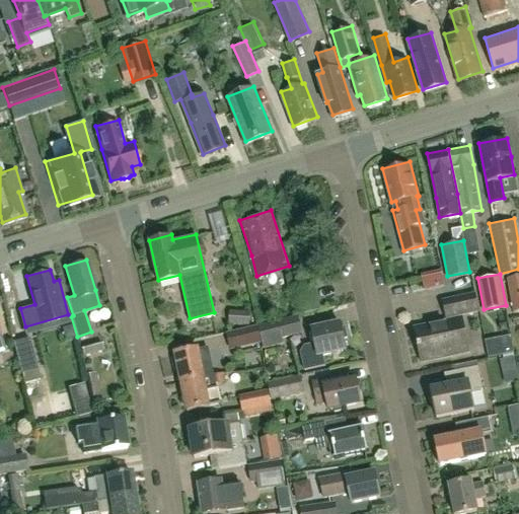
[(518,308),(518,274),(507,277),(514,310),(518,308)]
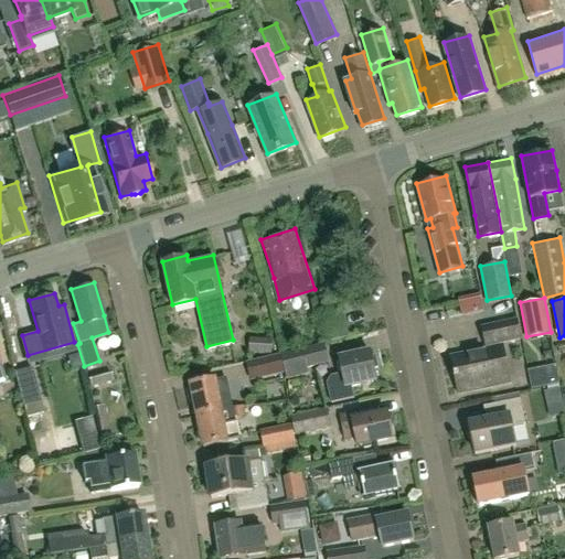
[(482,324),(486,342),(520,334),(516,318),(482,324)]
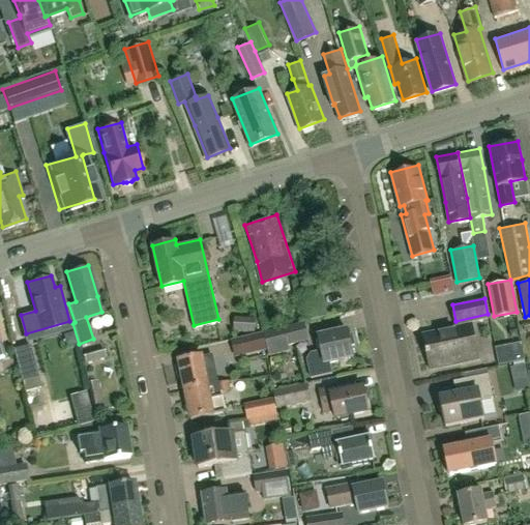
[(308,339),(304,321),(264,330),(269,353),(289,348),(288,343),(308,339)]
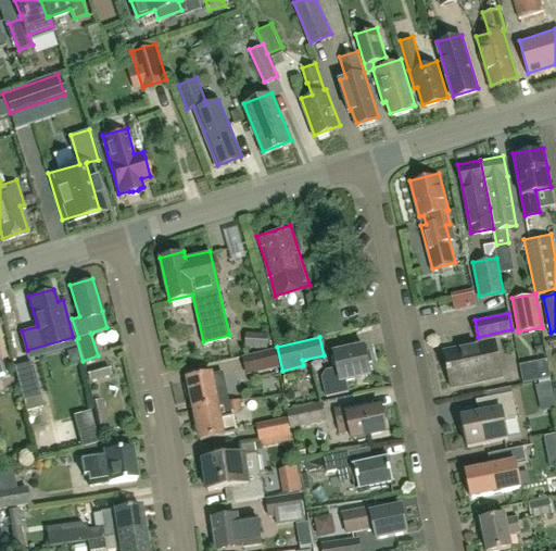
[(446,366),(450,384),(502,373),(494,339),(444,349),(447,366),(446,366)]
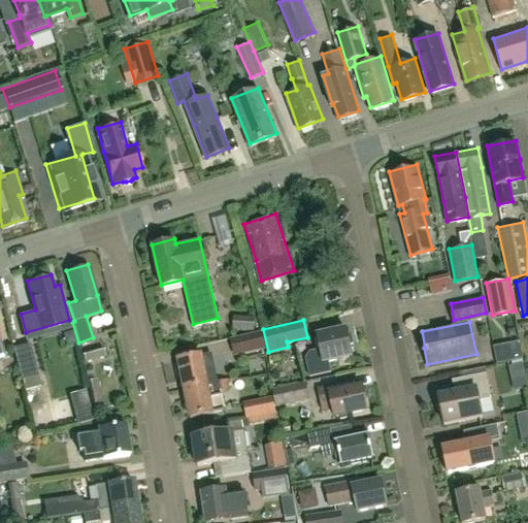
[(347,330),(345,326),(318,333),(321,347),(309,349),(304,356),(309,373),(330,369),(328,358),(352,353),(349,340),(353,339),(351,330),(347,330)]
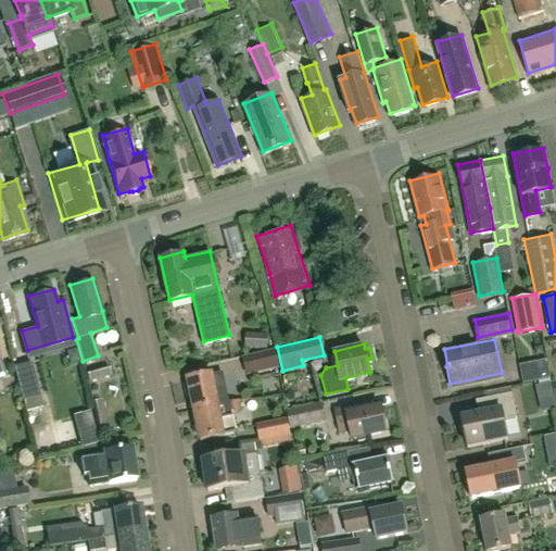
[(242,352),(247,371),(278,363),(274,346),(242,352)]
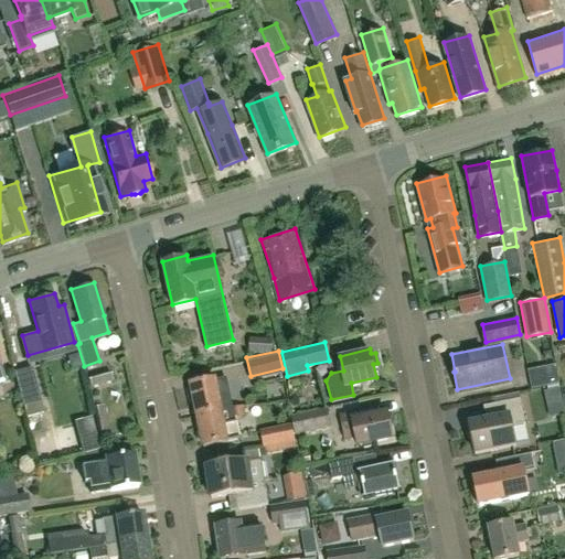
[(539,365),(542,384),(560,380),(555,362),(539,365)]
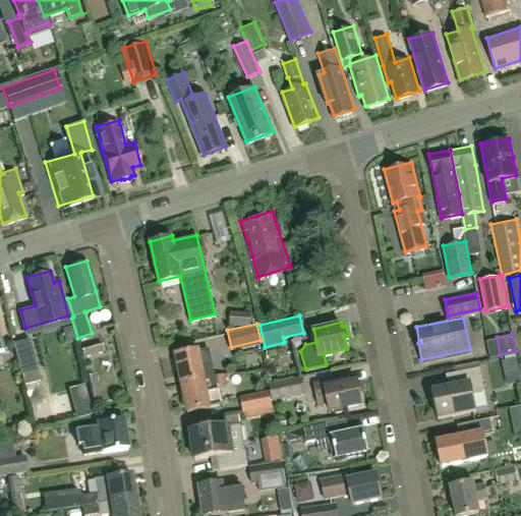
[(12,340),(21,370),(37,366),(29,336),(12,340)]
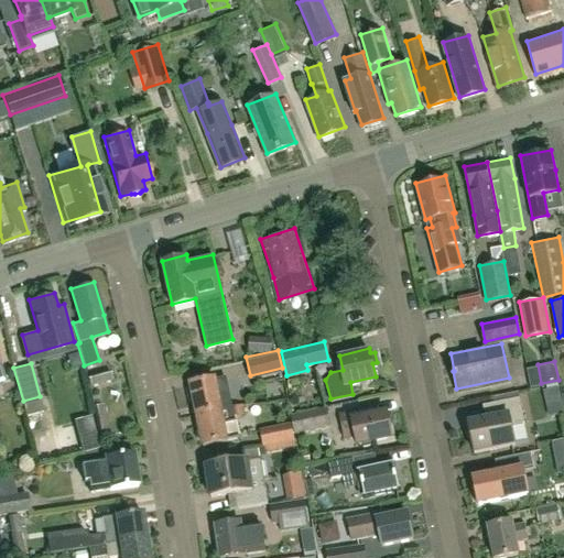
[(109,367),(87,373),(90,382),(111,375),(109,367)]
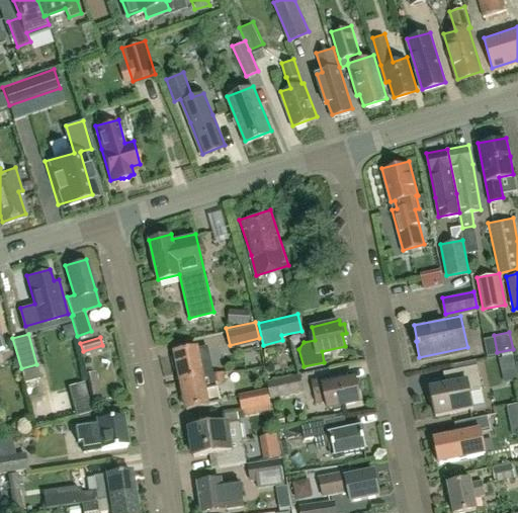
[(180,378),(212,371),(207,344),(197,346),(197,345),(175,350),(176,354),(172,355),(174,365),(178,365),(180,378)]
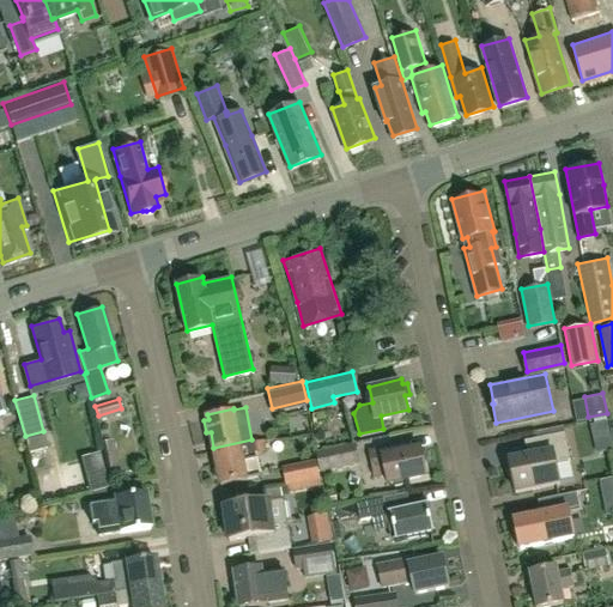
[(605,420),(590,424),(596,449),(611,447),(605,420)]
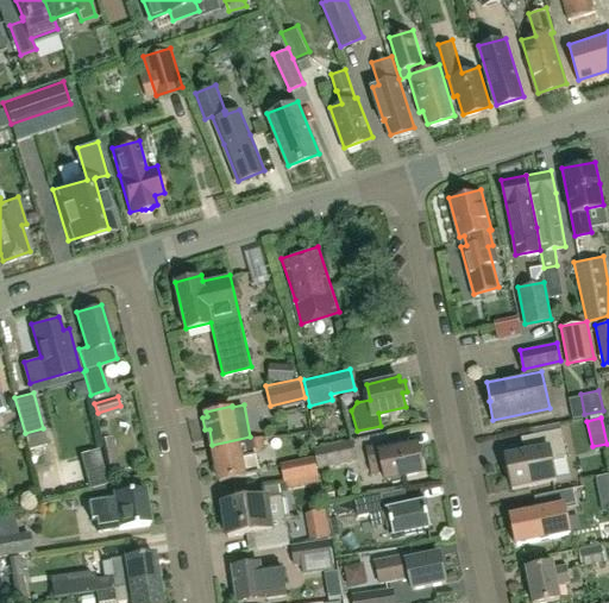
[(552,457),(566,453),(560,426),(529,433),(533,448),(506,454),(512,485),(556,477),(552,457)]
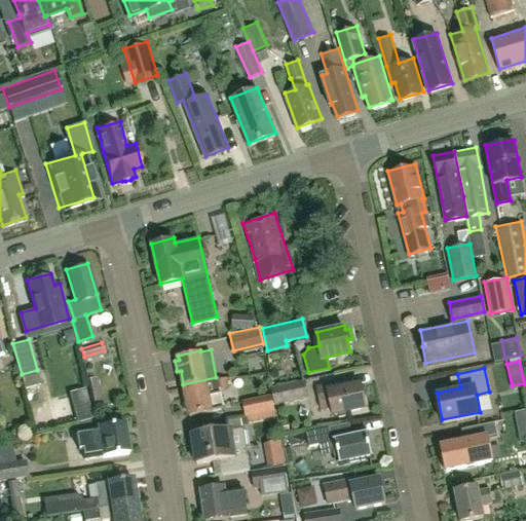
[(95,373),(85,375),(90,400),(101,398),(95,373)]
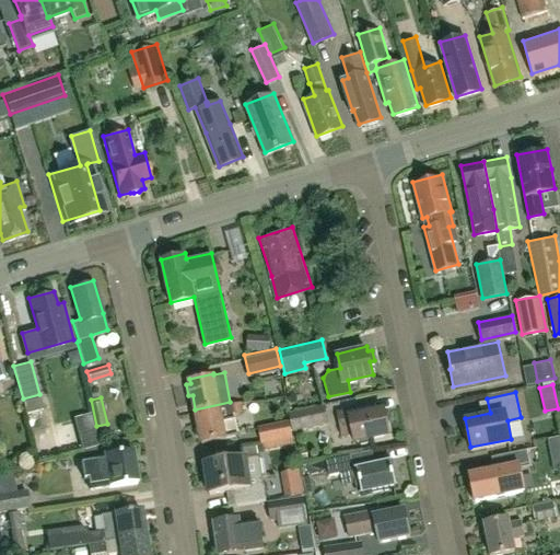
[(195,409),(201,440),(225,435),(225,434),(236,431),(233,412),(243,409),(241,400),(230,402),(195,409)]
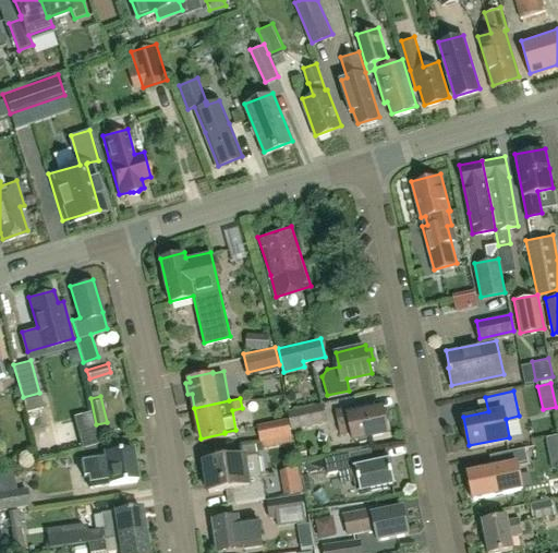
[(372,399),(336,407),(341,432),(352,430),(353,437),(387,430),(383,405),(373,407),(372,399)]
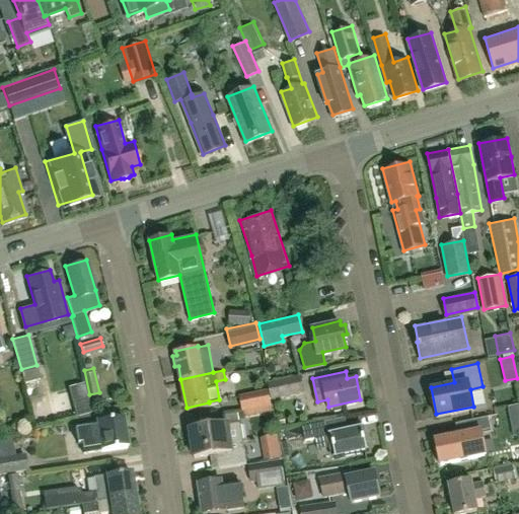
[(304,390),(301,373),(268,380),(271,397),(304,390)]
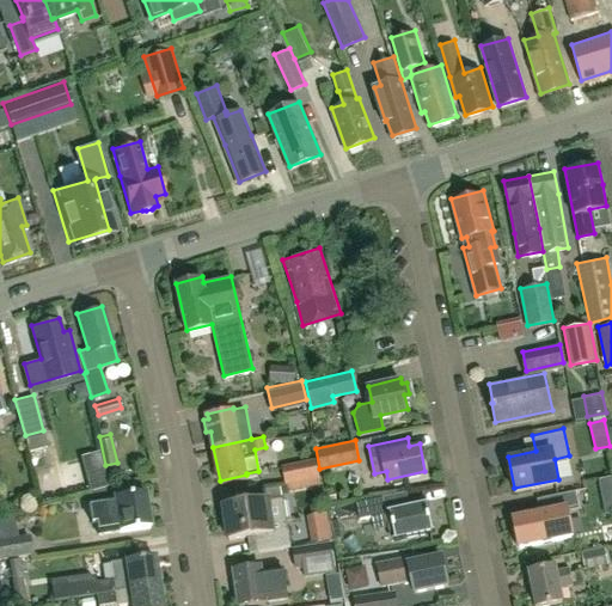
[(316,458),(282,464),(286,482),(319,476),(316,458)]
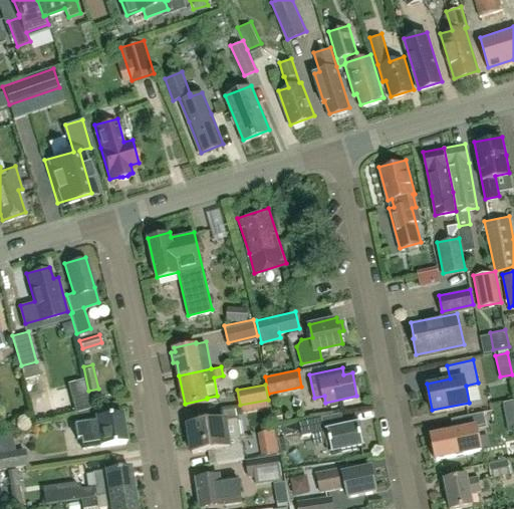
[(126,428),(123,427),(120,411),(73,418),(76,438),(79,437),(80,443),(99,441),(99,444),(125,441),(124,437),(127,435),(126,428)]
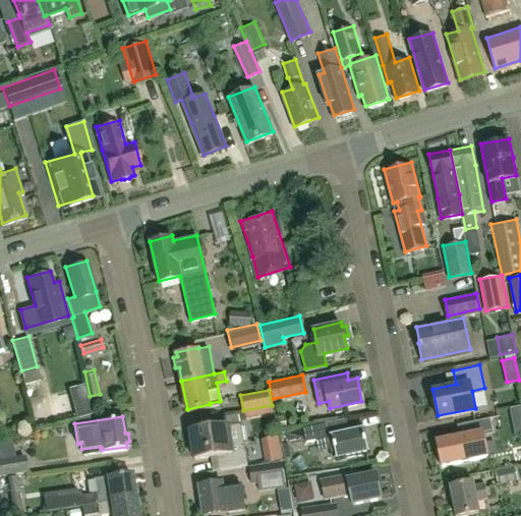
[(337,418),(303,425),(306,440),(332,434),(334,444),(332,445),(335,457),(368,450),(363,425),(340,431),(337,418)]
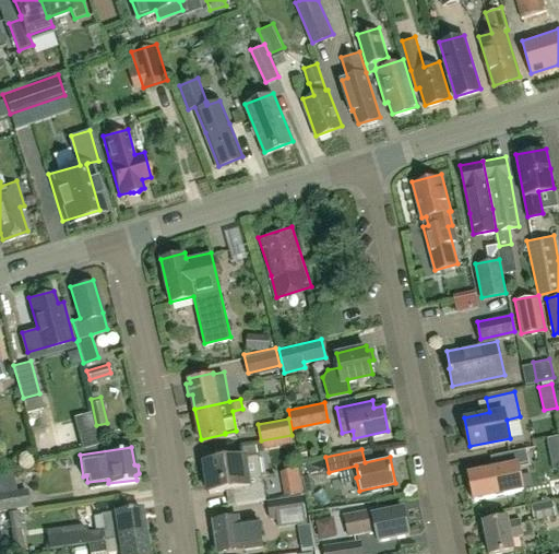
[(204,460),(209,490),(235,486),(237,502),(265,497),(259,451),(204,460)]
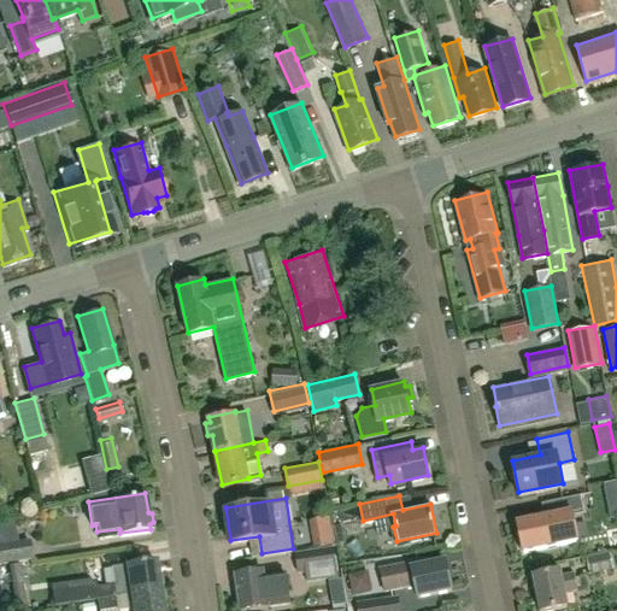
[(571,509),(517,520),(519,533),(517,533),(519,545),(522,544),(523,548),(577,538),(571,509)]
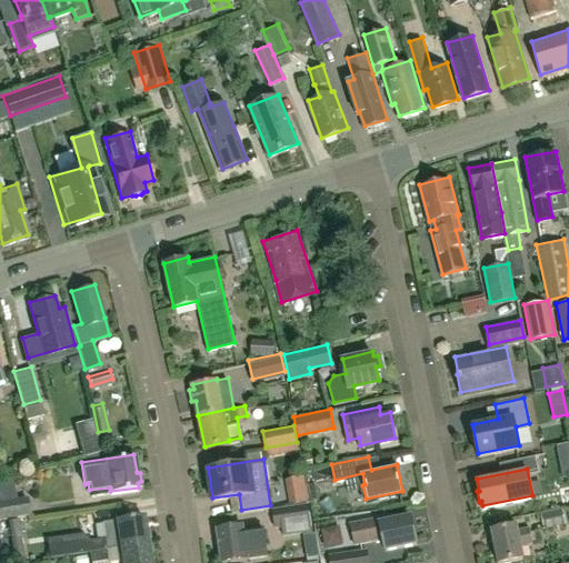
[(305,473),(288,475),(291,502),(309,500),(305,473)]
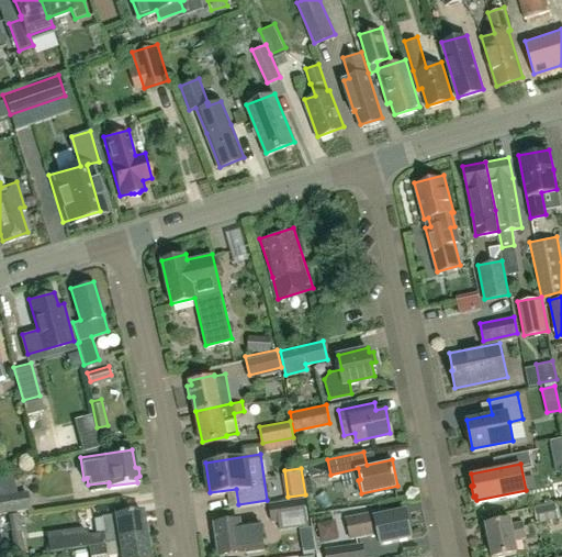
[(0,511),(29,507),(25,489),(14,491),(11,472),(0,475),(0,511)]
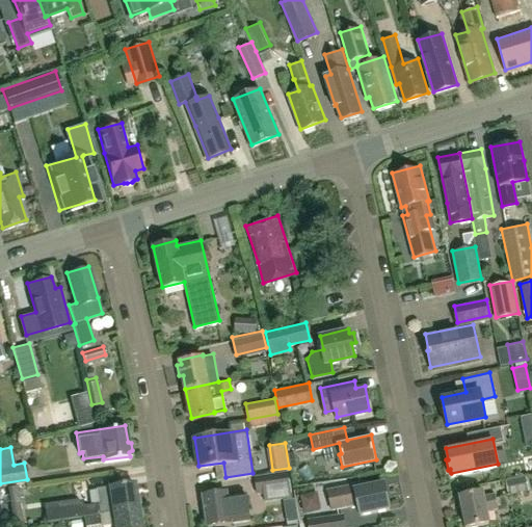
[(291,495),(288,470),(254,474),(256,492),(263,492),(264,499),(291,495)]
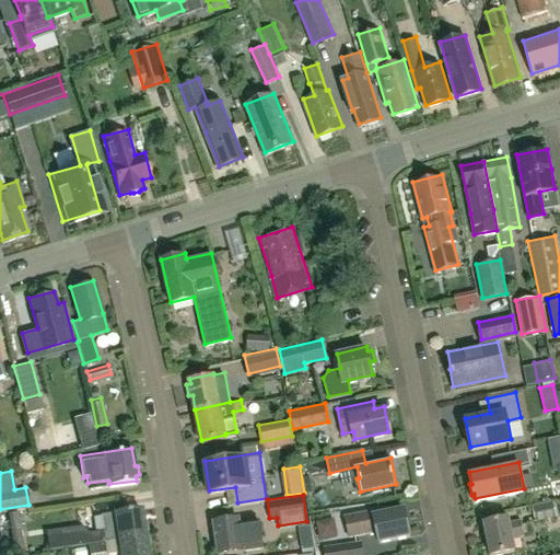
[(535,519),(557,513),(553,499),(532,504),(535,519)]
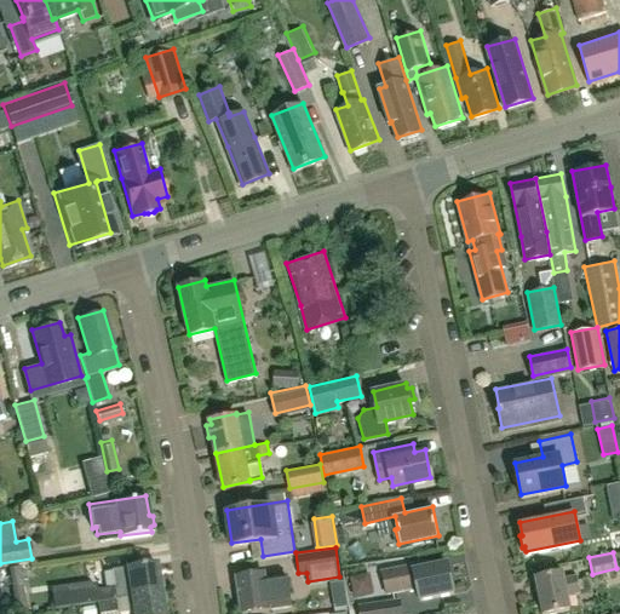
[(418,561),(382,568),(388,592),(417,586),(419,597),(453,590),(447,561),(434,563),(431,557),(418,561)]
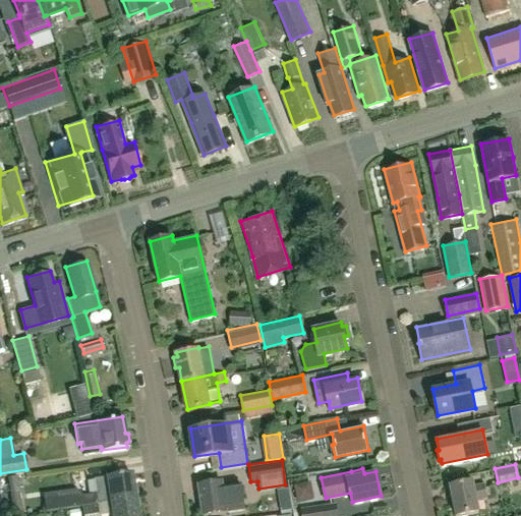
[(44,491),(46,509),(81,504),(135,497),(131,470),(93,475),(96,491),(81,493),(81,489),(77,490),(76,486),(44,491)]
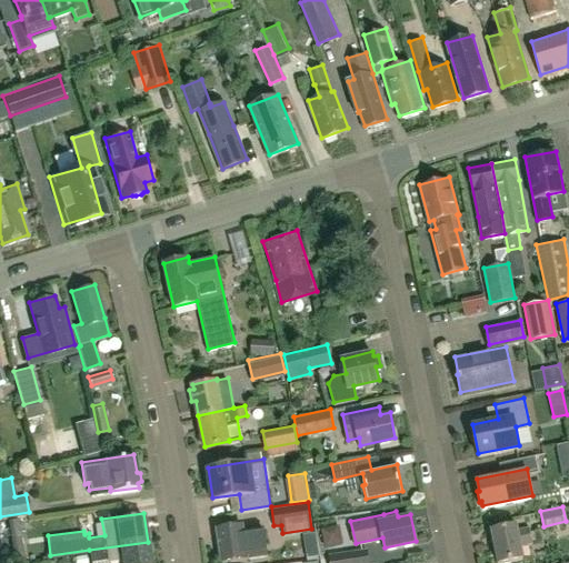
[(15,560),(25,558),(18,518),(8,519),(9,525),(2,526),(3,534),(10,533),(10,536),(2,538),(6,560),(15,559),(15,560)]
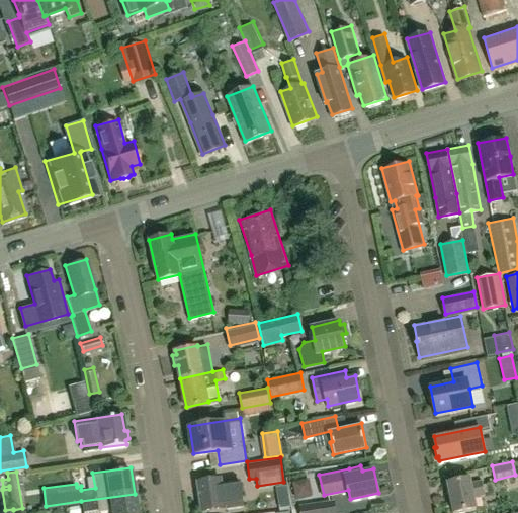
[(221,477),(197,480),(202,511),(226,507),(226,506),(243,504),(243,503),(239,479),(221,481),(221,477)]
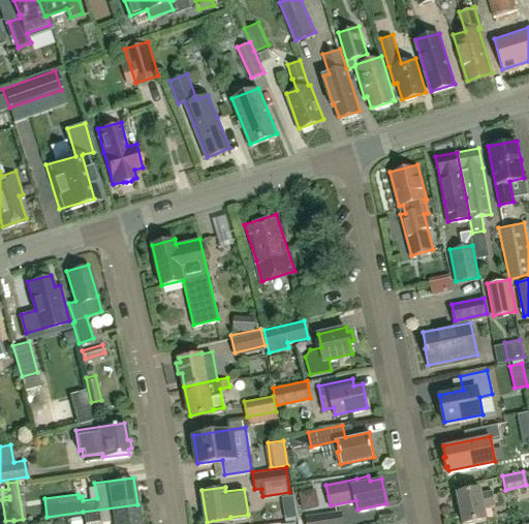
[(492,487),(480,490),(480,487),(457,492),(463,522),(487,517),(485,506),(495,503),(494,500),(498,499),(496,491),(493,492),(492,487)]
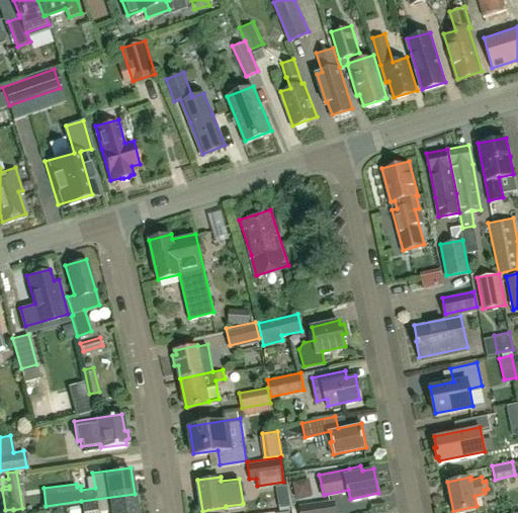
[(138,512),(135,494),(81,501),(83,511),(97,509),(97,510),(110,508),(111,512),(138,512)]
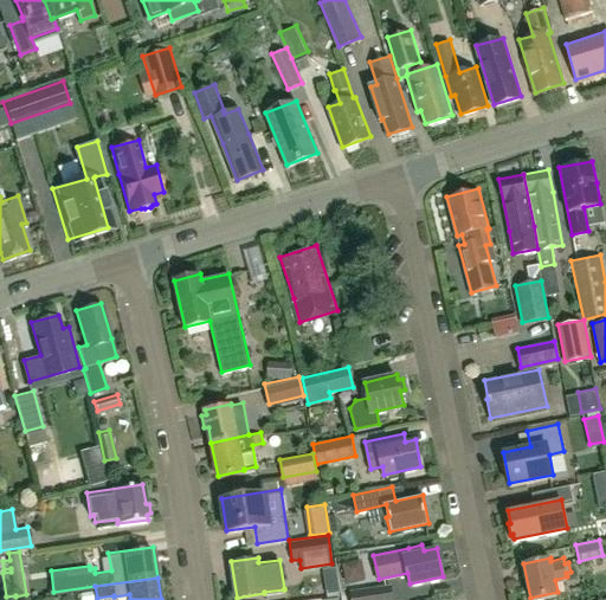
[(393,599),(391,584),(349,589),(350,591),(341,593),(342,599),(393,599)]
